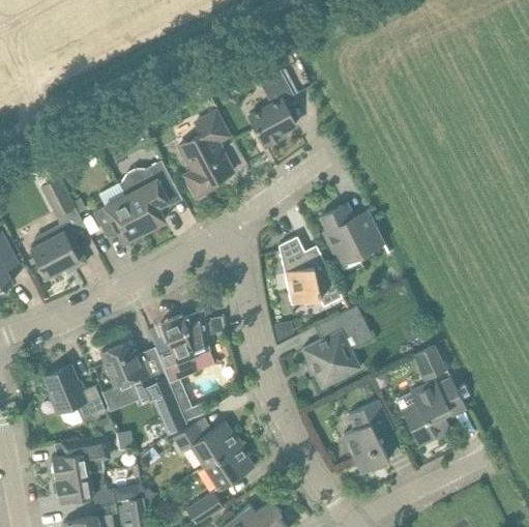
[(269,107),(247,118),(264,148),(285,138),(283,134),(295,127),(282,103),(293,97),(276,66),(255,78),(269,107)]
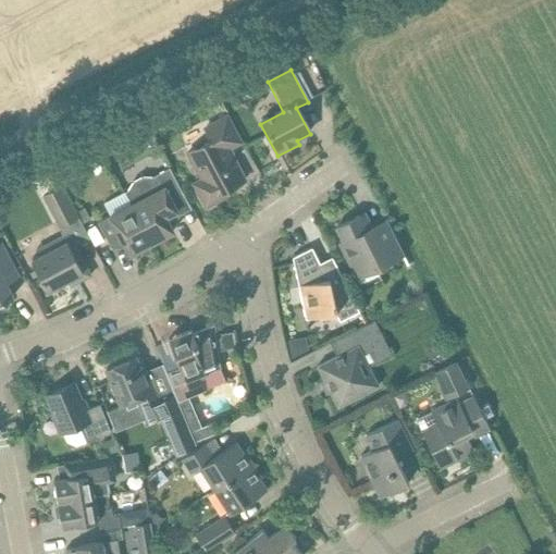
[(217,139),(210,143),(187,156),(197,184),(193,187),(202,206),(208,207),(219,201),(220,196),(244,183),(226,151),(239,145),(225,120),(211,127),(217,139)]
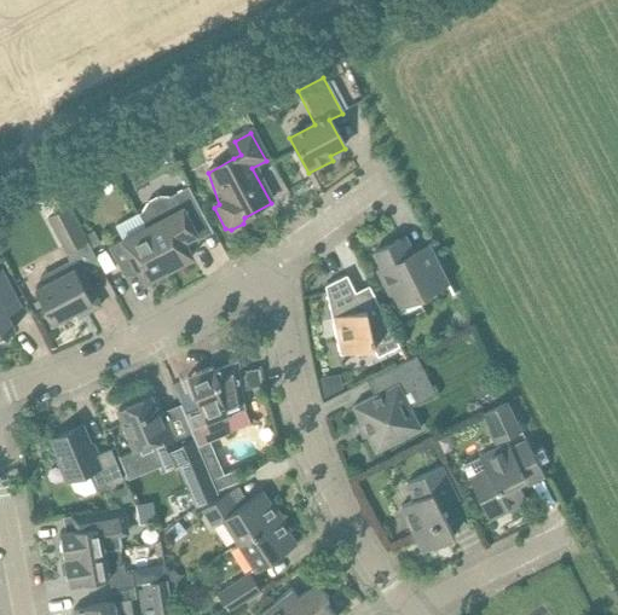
[(55,186),(34,197),(47,220),(48,222),(68,213),(67,210),(56,189),(55,186)]
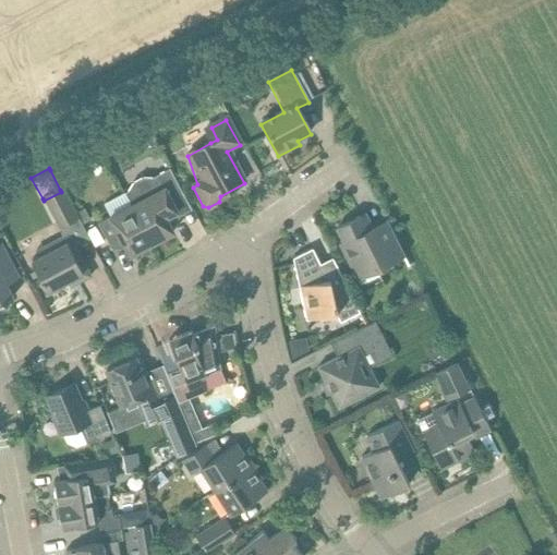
[(128,193),(124,195),(131,208),(150,246),(172,234),(165,220),(189,208),(169,171),(152,181),(142,180),(132,185),(128,193)]
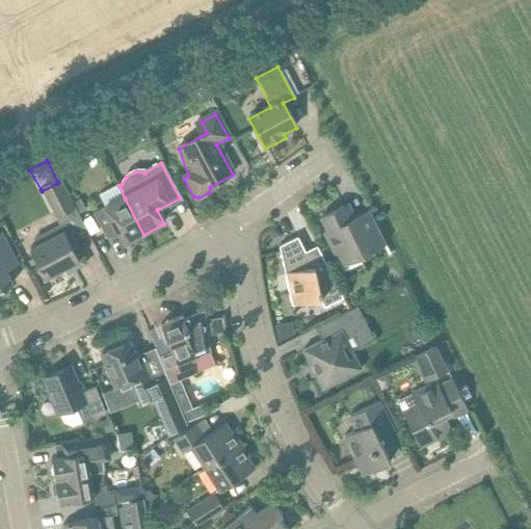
[(58,183),(42,191),(56,219),(73,210),(58,183)]
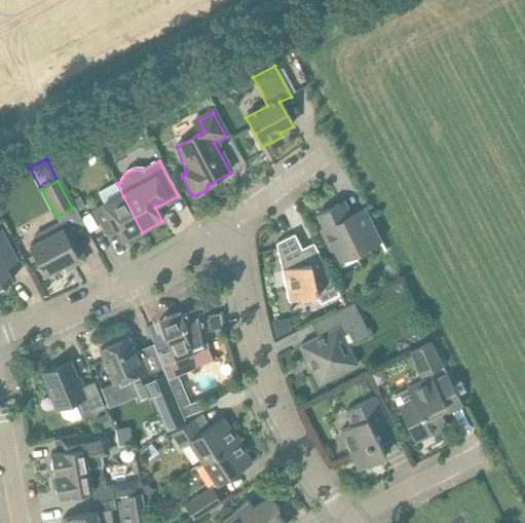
[(121,244),(142,232),(123,196),(117,184),(98,194),(104,206),(91,213),(103,235),(114,230),(121,244)]
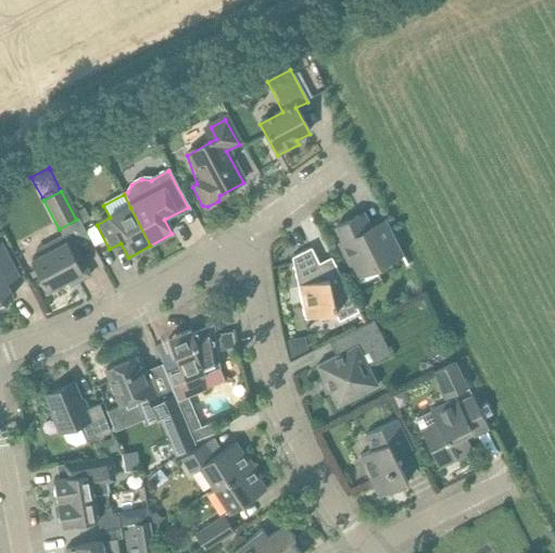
[(85,211),(76,215),(82,226),(90,221),(85,211)]
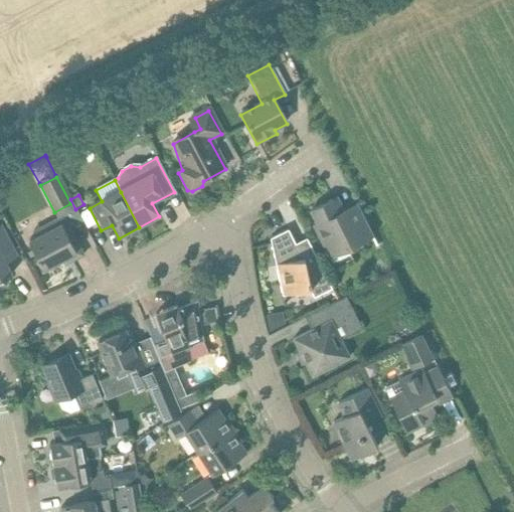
[(345,218),(343,212),(338,215),(331,202),(310,212),(317,225),(313,227),(329,260),(372,238),(358,212),(345,218)]
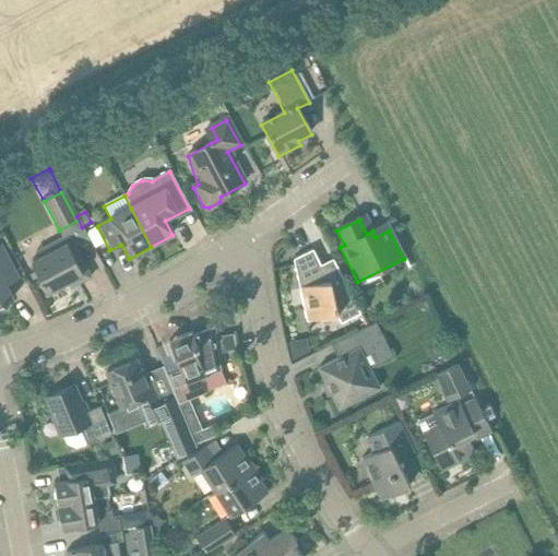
[(39,259),(32,263),(35,270),(40,281),(40,282),(39,283),(42,287),(43,286),(47,294),(67,284),(73,281),(76,286),(91,279),(75,250),(74,248),(68,251),(62,239),(49,247),(51,252),(39,259)]
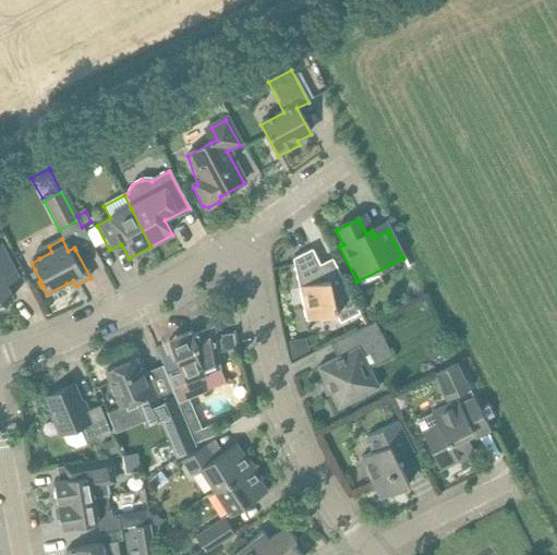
[(5,287),(17,280),(0,246),(0,314),(2,313),(1,306),(13,300),(5,287)]
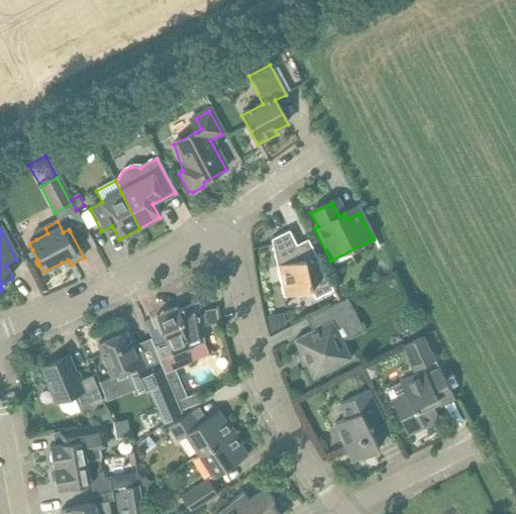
[(332,290),(320,267),(311,248),(299,253),(289,232),(271,241),(283,299),(311,293),(314,299),(332,290)]
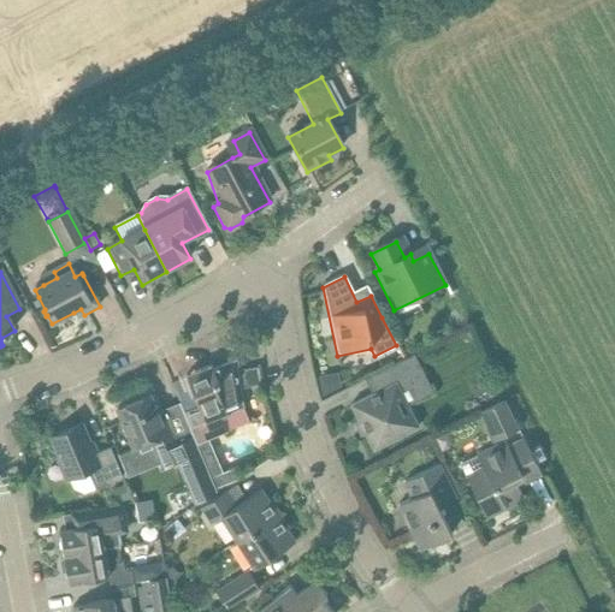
[(372,397),(350,408),(359,423),(365,437),(373,452),(395,441),(418,429),(408,410),(407,408),(400,393),(424,381),(412,357),(408,358),(385,370),(364,381),(372,397)]
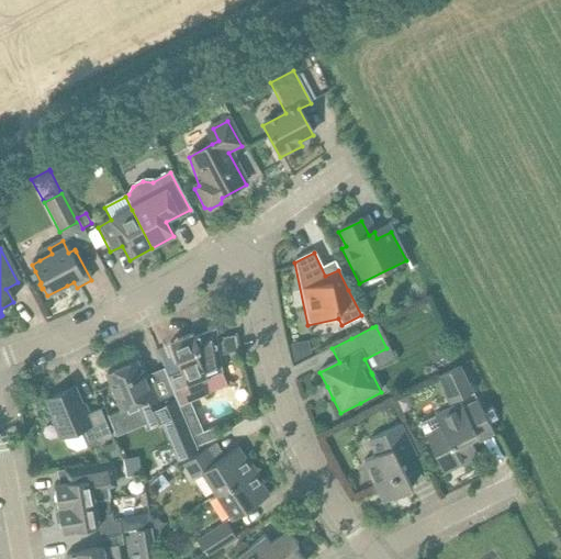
[(222,375),(220,360),(237,357),(234,338),(216,342),(215,331),(193,339),(192,336),(169,345),(180,372),(166,378),(174,397),(179,409),(206,397),(201,383),(222,375)]
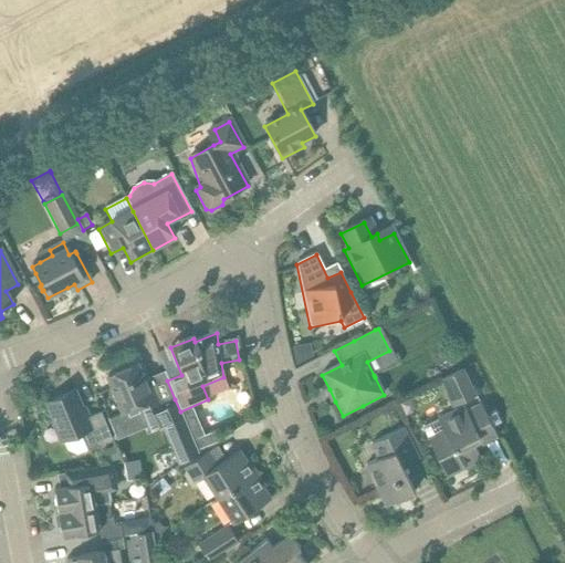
[(310,345),(292,348),(295,366),(312,358),(310,345)]
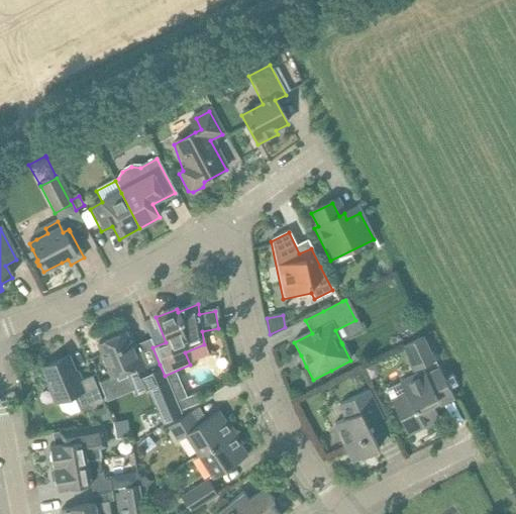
[(176,403),(165,376),(160,365),(145,371),(138,354),(134,356),(124,333),(98,345),(112,379),(127,372),(133,386),(136,395),(148,390),(164,425),(181,414),(180,413),(176,403)]
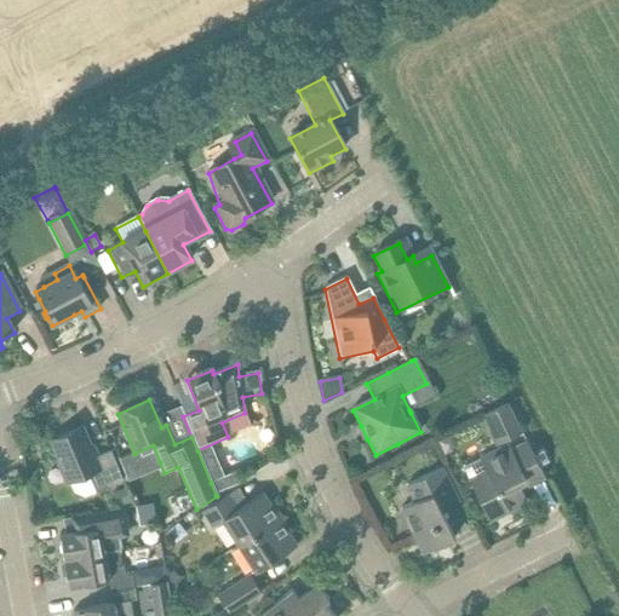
[(496,447),(521,433),(506,404),(481,418),(496,447)]
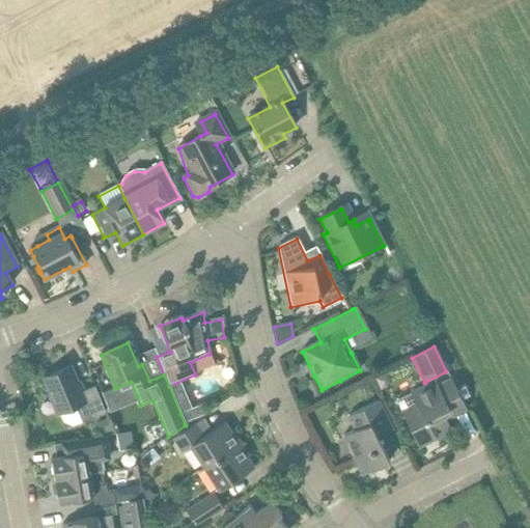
[(81,394),(70,368),(43,379),(58,415),(75,409),(81,424),(105,414),(93,388),(81,394)]
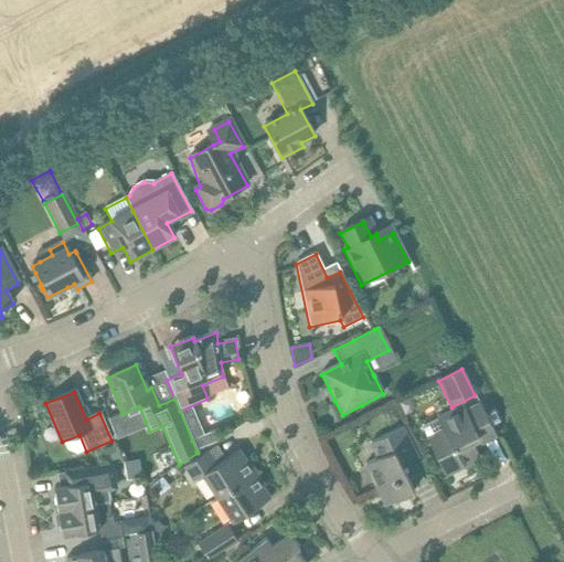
[(496,437),(485,417),(479,406),(465,413),(463,409),(436,422),(442,433),(427,441),(445,477),(479,459),(472,446),(479,443),(480,445),(496,437)]
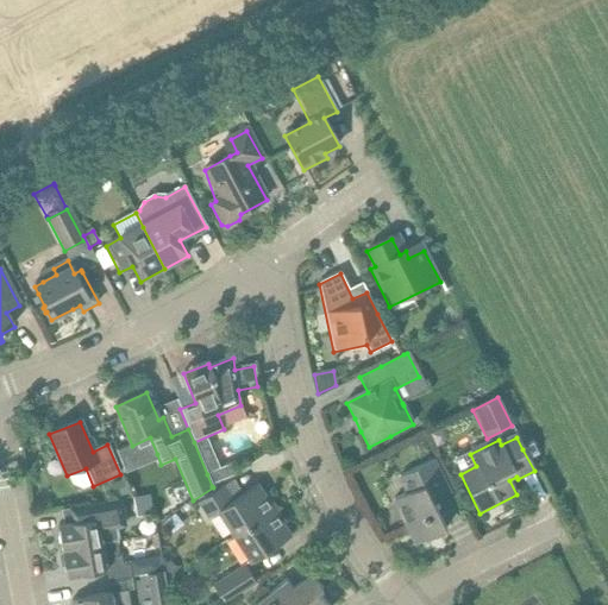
[(432,504),(450,496),(433,461),(399,479),(406,496),(393,502),(415,546),(445,531),(432,504)]
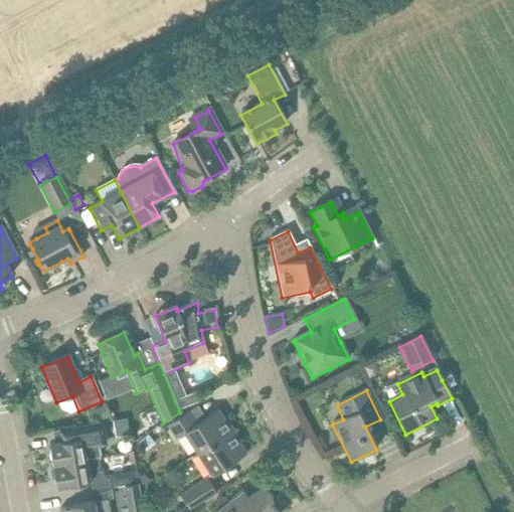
[(185,397),(175,401),(179,411),(180,412),(199,404),(195,393),(185,397)]
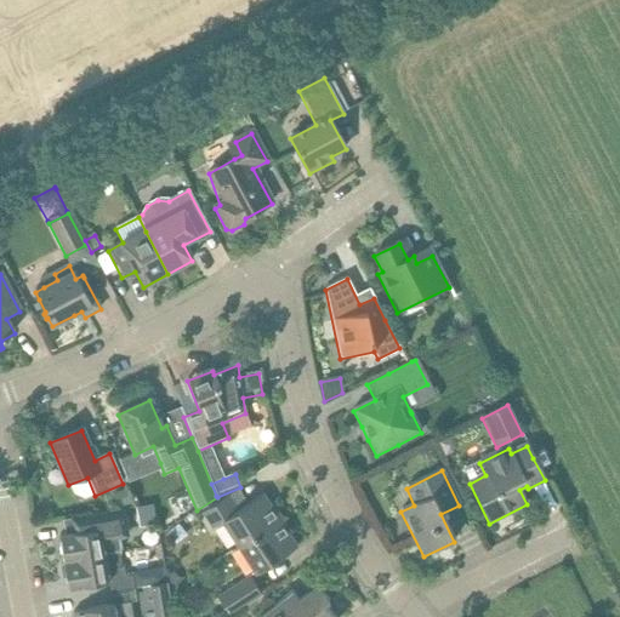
[(125,491),(112,497),(118,512),(131,506),(125,491)]
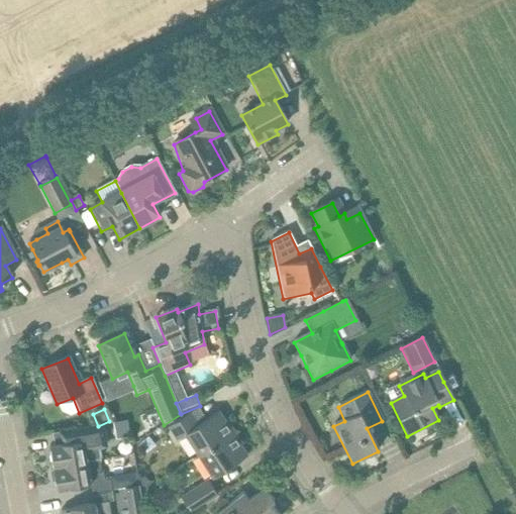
[(185,436),(199,457),(234,434),(226,422),(225,423),(218,413),(197,427),(189,415),(168,429),(177,441),(185,436)]
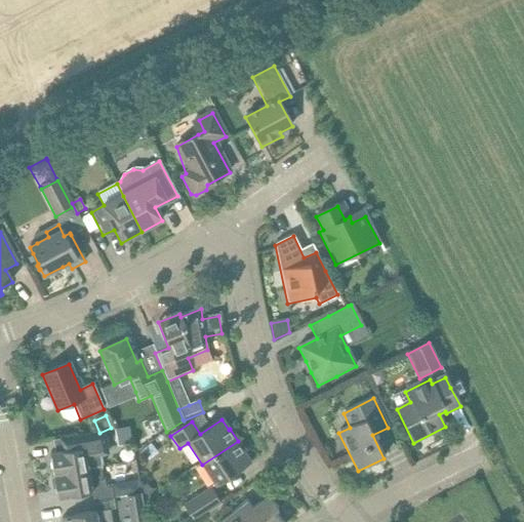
[(50,454),(54,477),(99,469),(99,468),(102,468),(99,455),(104,454),(107,450),(104,433),(76,438),(78,449),(50,454)]
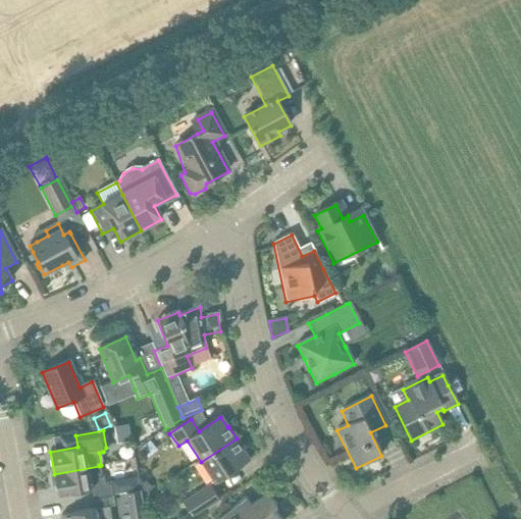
[(244,450),(237,438),(201,462),(215,483),(249,461),(243,451),(244,450)]
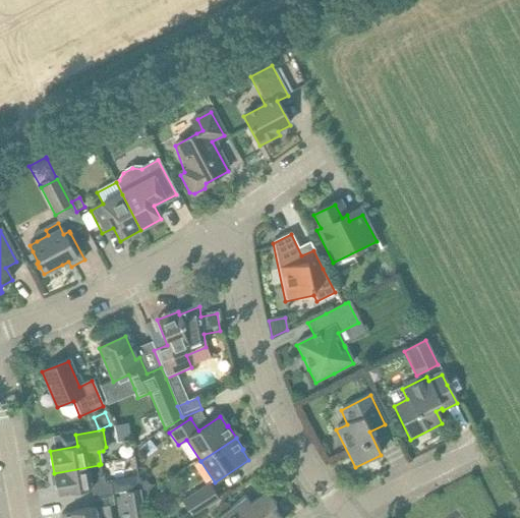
[(101,477),(99,465),(54,473),(57,496),(91,490),(93,500),(112,497),(110,485),(105,486),(103,477),(101,477)]
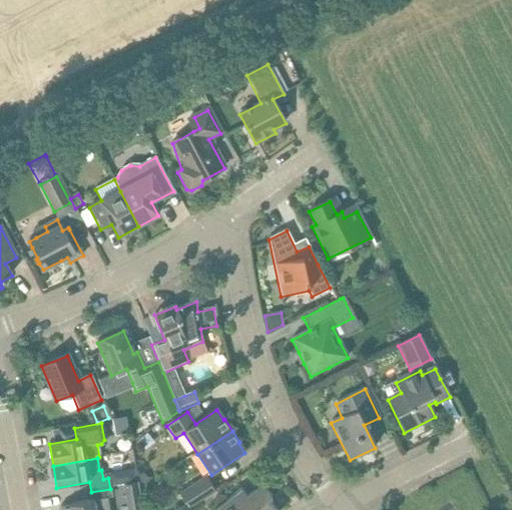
[(145,487),(150,480),(143,475),(138,482),(145,487)]
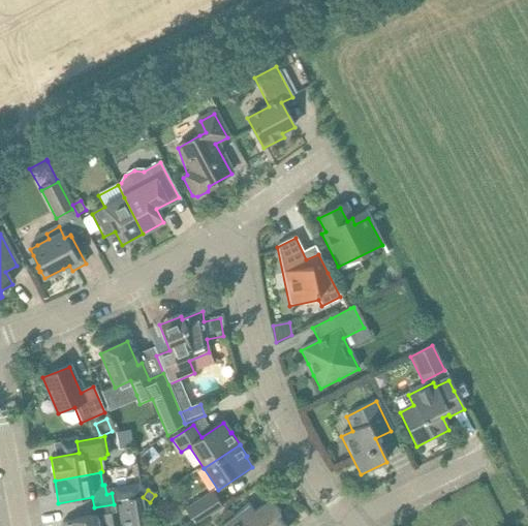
[(212,493),(185,512),(194,525),(198,525),(223,509),(212,493)]
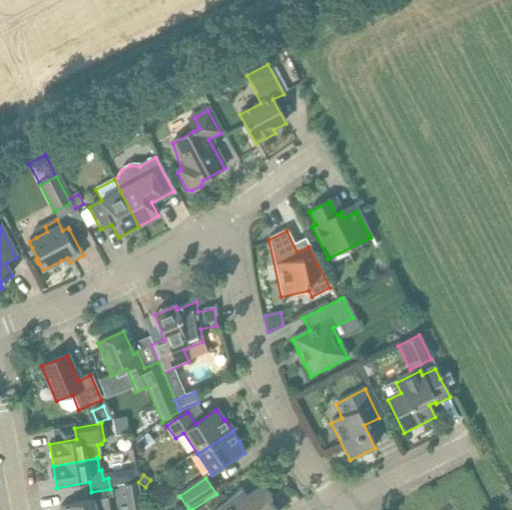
[(141,509),(137,484),(123,486),(127,509),(141,509)]
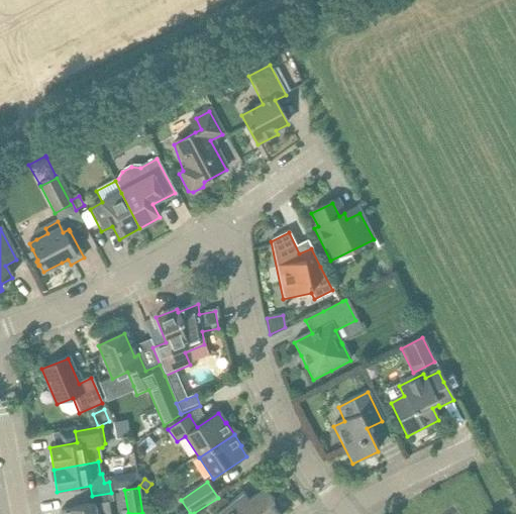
[(227,507),(218,513),(276,513),(269,505),(274,501),(264,489),(259,493),(248,501),(243,494),(227,507)]
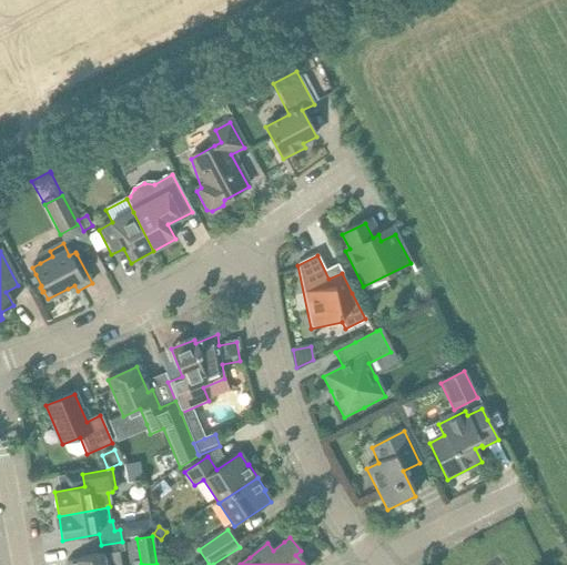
[(124,553),(122,542),(101,545),(103,556),(67,563),(67,564),(120,564),(119,553),(124,553)]
